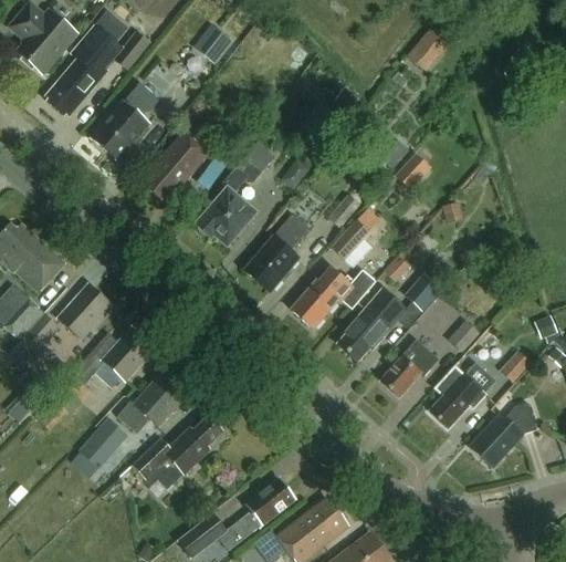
[(28,40),(18,51),(43,72),(75,33),(49,11),(44,17),(30,3),(11,27),(28,40)]
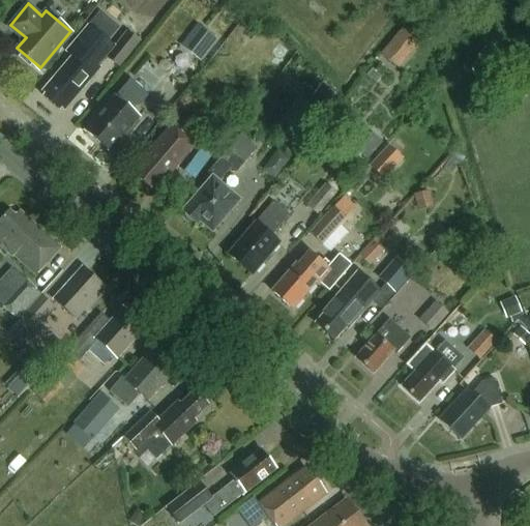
[(71,55),(41,90),(45,92),(43,94),(59,109),(61,106),(64,109),(99,66),(97,64),(114,45),(88,23),(65,50),(71,55)]
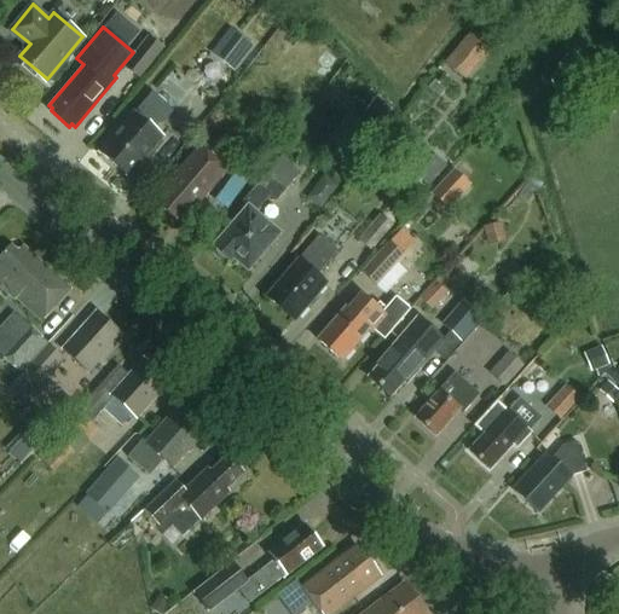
[(236,30),(218,53),(235,67),(253,44),(236,30)]
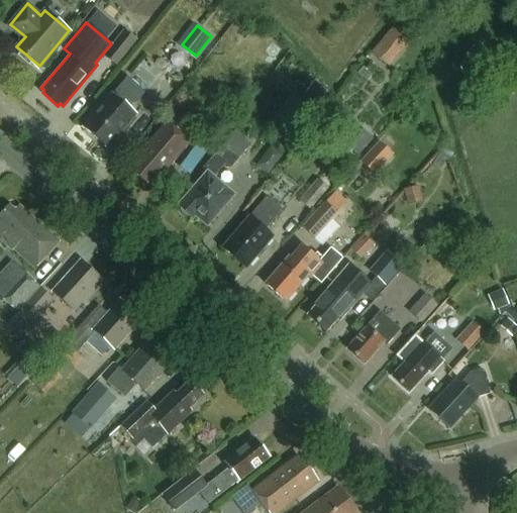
[(391,26),(371,50),(384,62),(404,38),(391,26)]
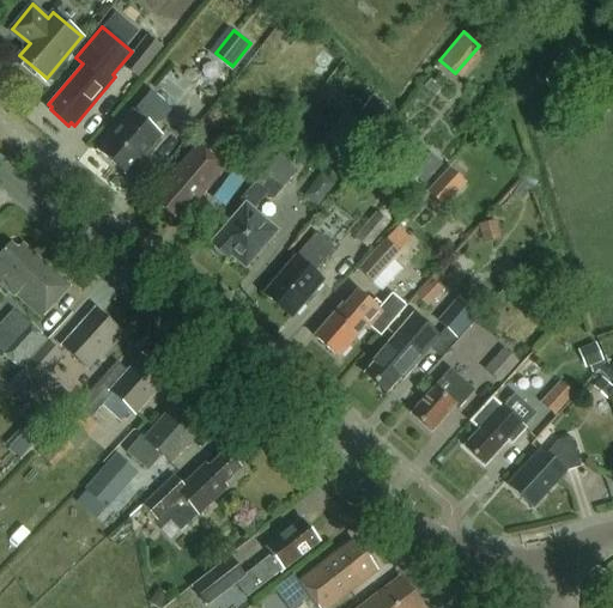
[(162,46),(146,34),(122,64),(138,76),(162,46)]
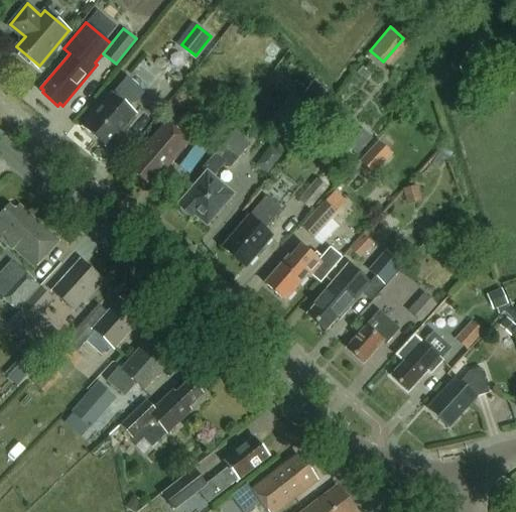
[(128,105),(143,88),(129,75),(113,93),(112,93),(84,125),(108,145),(136,113),(128,105)]
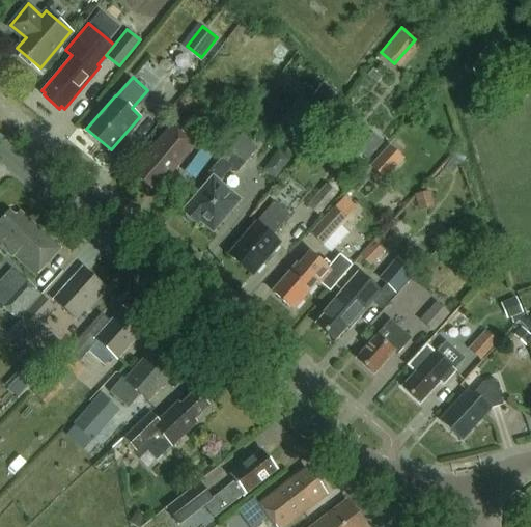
[(328,104),(335,92),(320,82),(313,93),(328,104)]
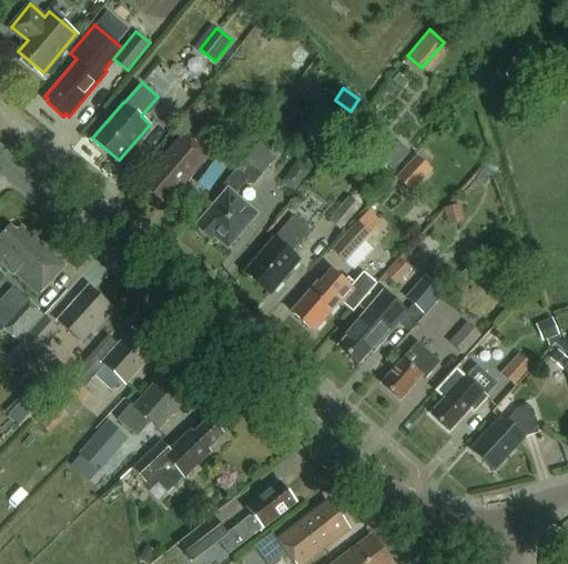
[(183,183),(209,152),(184,132),(154,167),(160,171),(148,184),(163,198),(178,180),(183,183)]
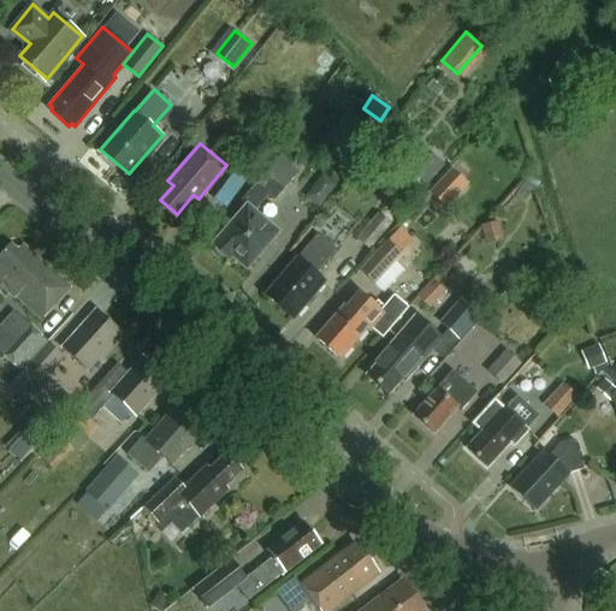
[(297,172),(278,155),(242,199),(246,203),(212,242),(214,244),(214,247),(215,248),(215,249),(217,251),(217,253),(218,254),(219,255),(221,255),(223,256),(224,256),(226,256),(229,256),(231,259),(232,256),(247,268),(280,231),(255,208),(268,193),(274,197),(297,172)]
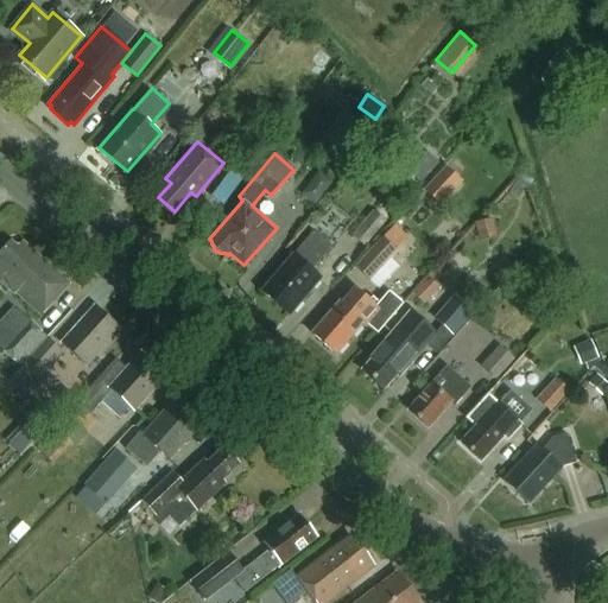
[(407,166),(394,182),(409,195),(422,179),(407,166)]
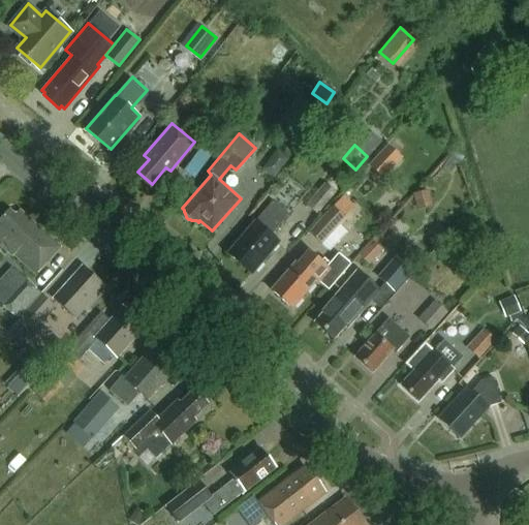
[(380,179),(394,163),(380,152),(367,167),(380,179)]
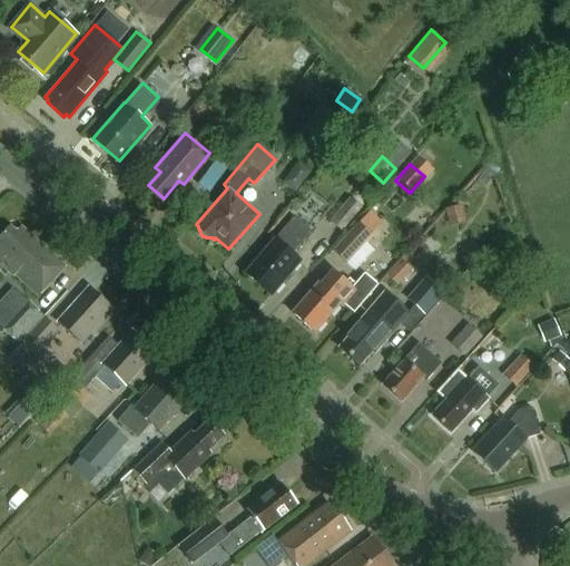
[(362,206),(351,196),(331,220),(342,230),(362,206)]
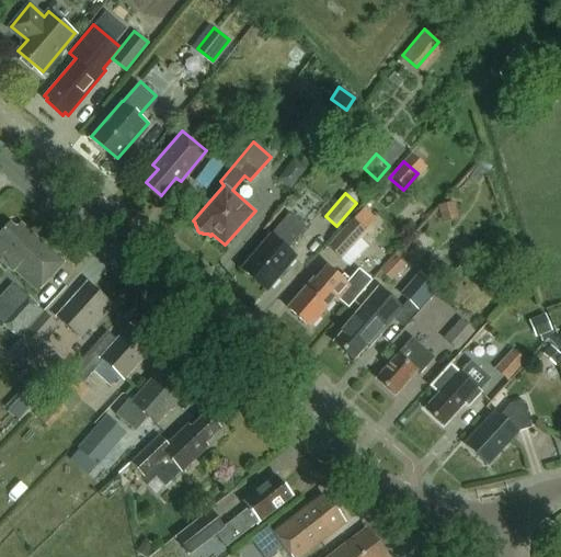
[(359,209),(328,246),(342,259),(366,231),(365,229),(373,222),(359,209)]
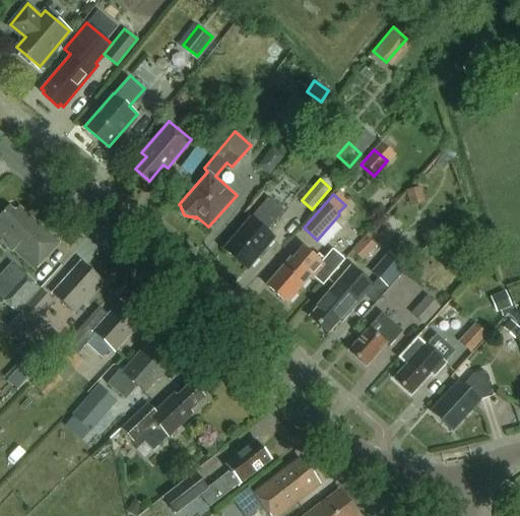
[(251,216),(224,248),(248,268),(274,237),(266,231),(283,210),(267,197),(251,216)]
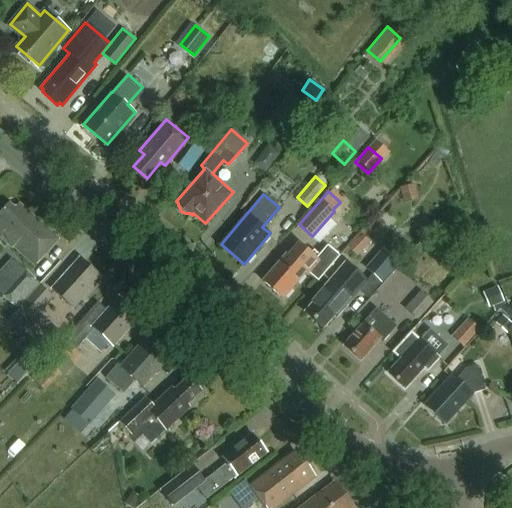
[(34,262),(60,234),(20,198),(14,205),(9,201),(0,210),(0,233),(12,244),(13,243),(34,262)]
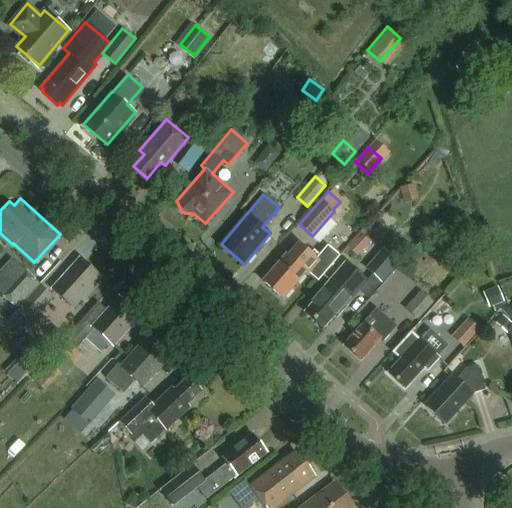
[(464,210),(458,203),(448,212),(455,219),(464,210)]
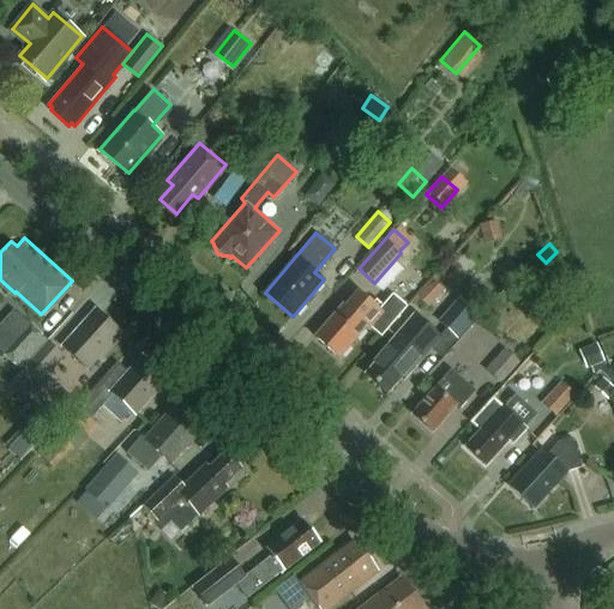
[(427,306),(444,290),(433,279),(416,295),(427,306)]
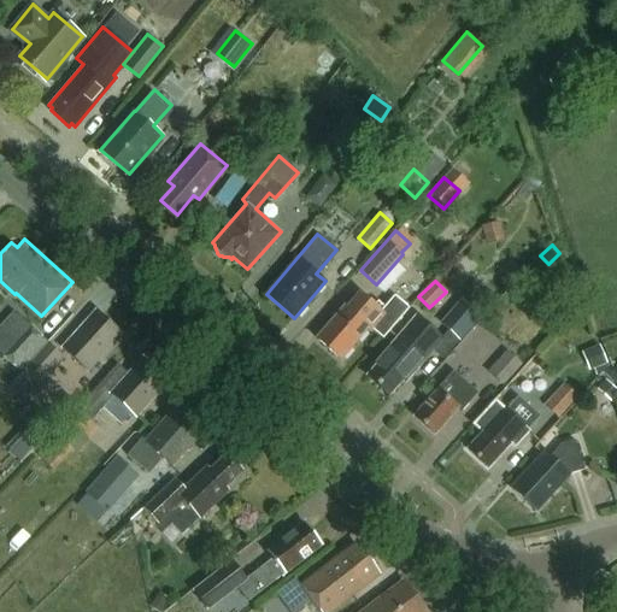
[(375,306),(360,292),(347,307),(345,305),(316,337),(341,359),(369,329),(370,330),(372,328),(382,336),(407,307),(395,295),(385,306),(378,301),(375,306)]
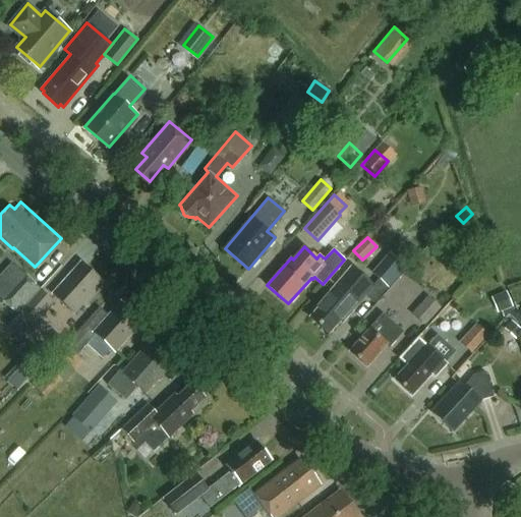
[(388,286),(404,267),(390,254),(373,274),(388,286)]
